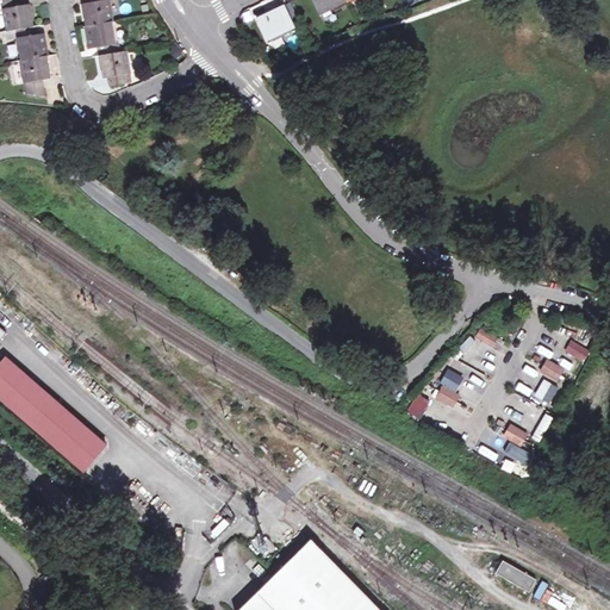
[(44,94),(42,79),(51,78),(43,32),(35,33),(30,4),(22,5),(19,0),(1,0),(6,31),(16,30),(25,94),(44,94)]
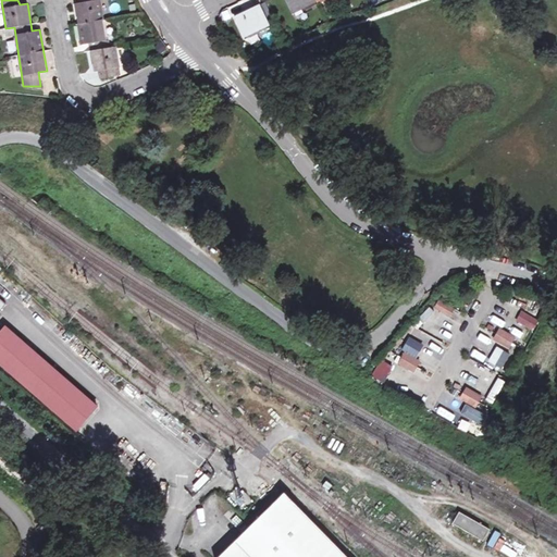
[(82,44),(87,42),(93,71),(96,70),(98,78),(115,75),(114,67),(118,66),(113,46),(107,47),(98,0),(77,0),(78,2),(74,3),(82,44)]
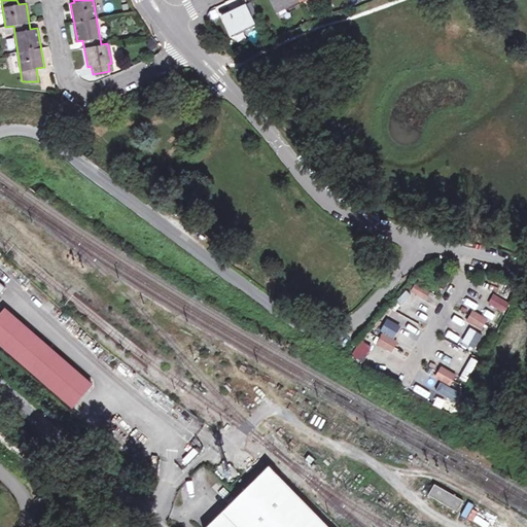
[(270,0),(276,12),(284,8),(285,11),(308,0),(270,0)]
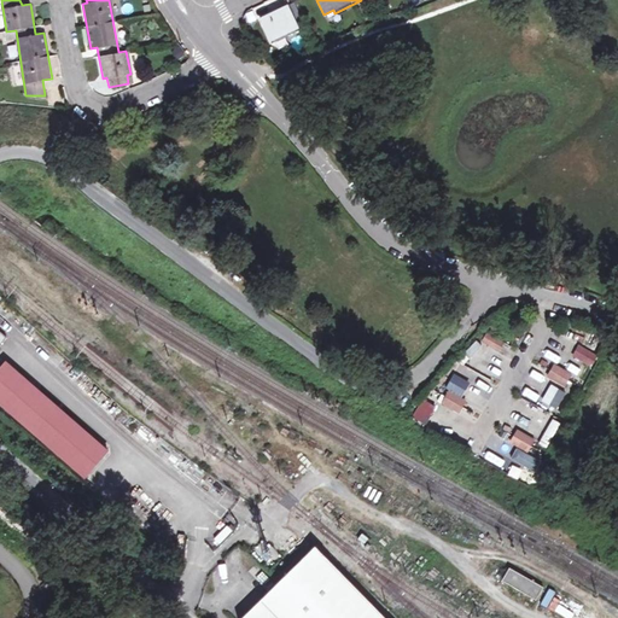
[(260,19),(269,40),(297,27),(287,6),(260,19)]
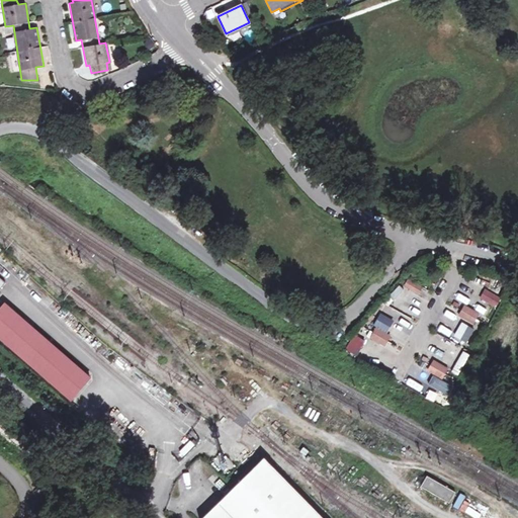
[(429,285),(415,275),(411,281),(425,290),(429,285)]
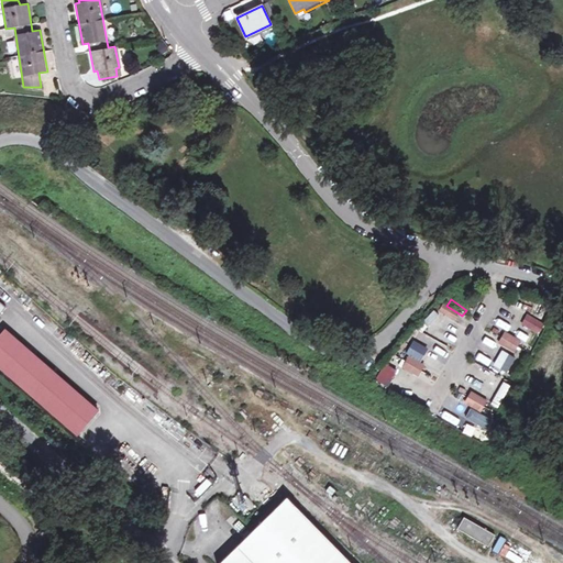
[(526,313),(520,324),(539,334),(544,323),(526,313)]
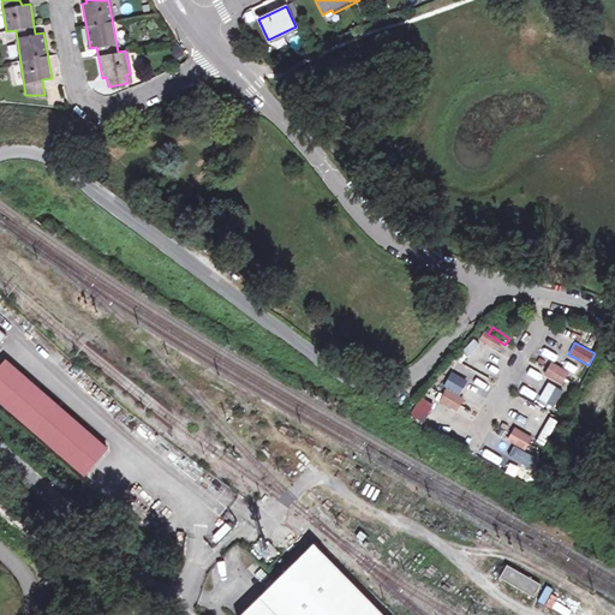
[(107,449),(6,362),(0,368),(0,404),(83,477),(107,449)]
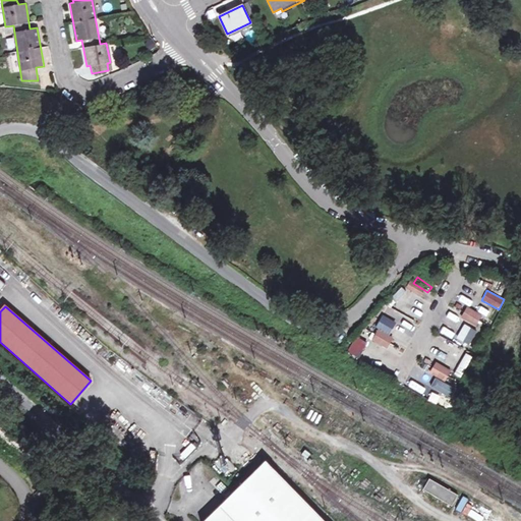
[(490,319),(476,308),(469,320),(483,330),(490,319)]
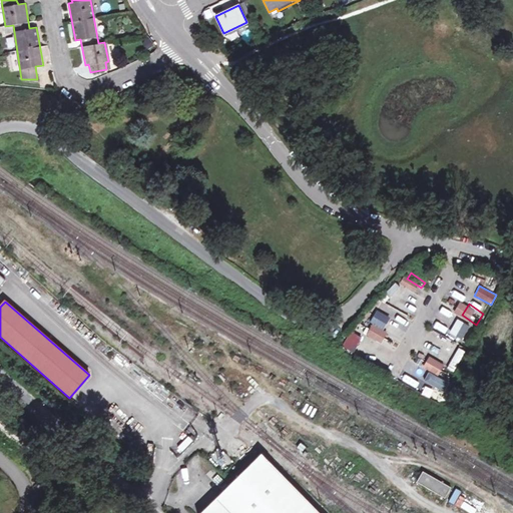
[(387,323),(372,313),(365,324),(380,333),(387,323)]
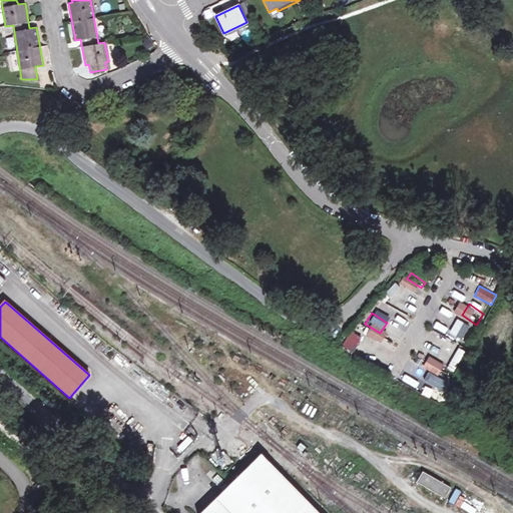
[(464,339),(468,325),(456,321),(451,335),(464,339)]
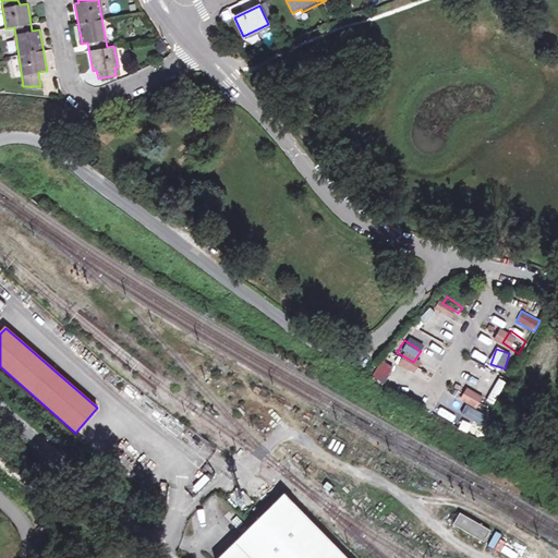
[(489,396),(474,386),(466,398),(482,408),(489,396)]
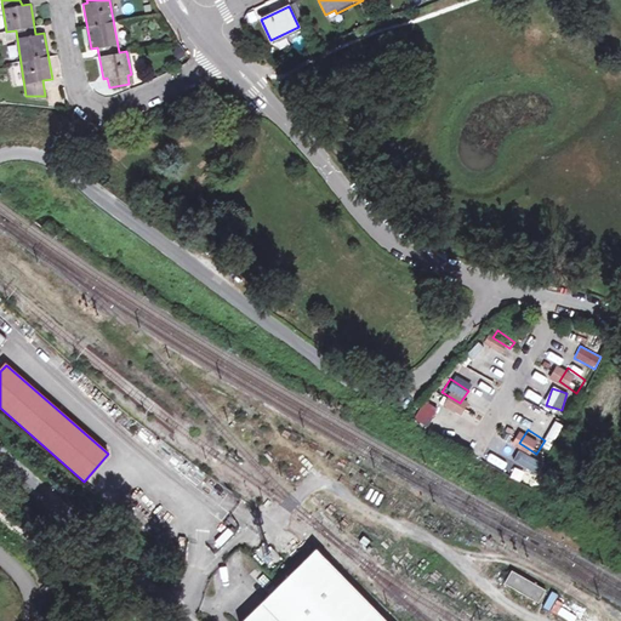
[(387,620),(318,550),(278,587),(302,614),(312,605),(326,620),(387,620)]
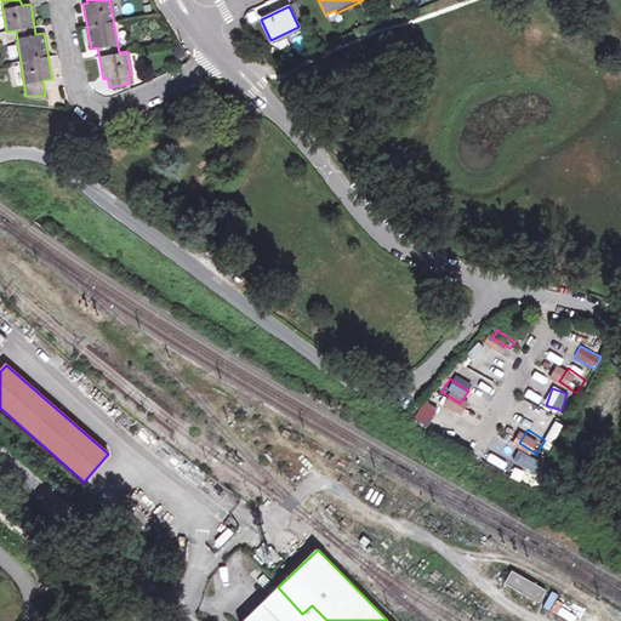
[(539,603),(546,591),(511,571),(503,584),(539,603)]
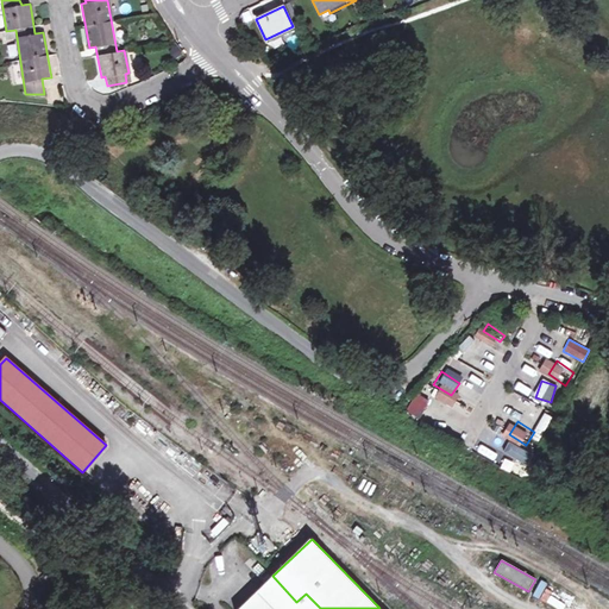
[(296,602),(272,576),(262,586),(283,608),(320,608),(306,594),(296,602)]
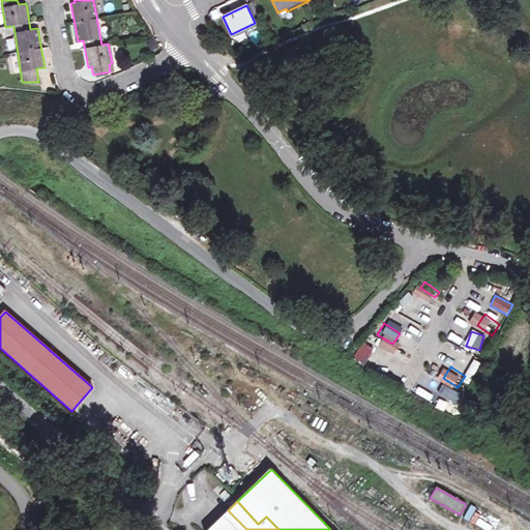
[(246,529),(228,510),(209,529),(207,529),(246,529)]
